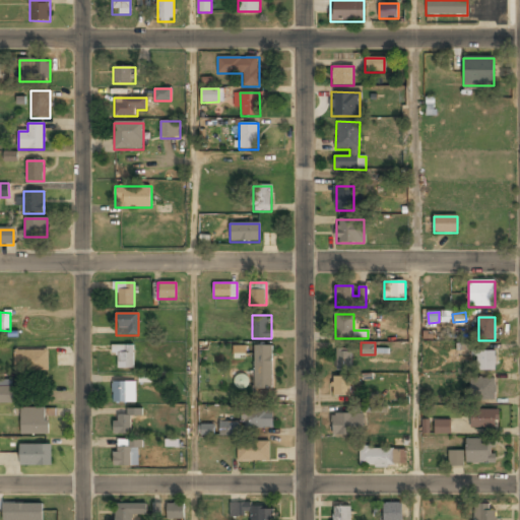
[(134,368),(134,345),(114,345),(114,368),(134,368)]
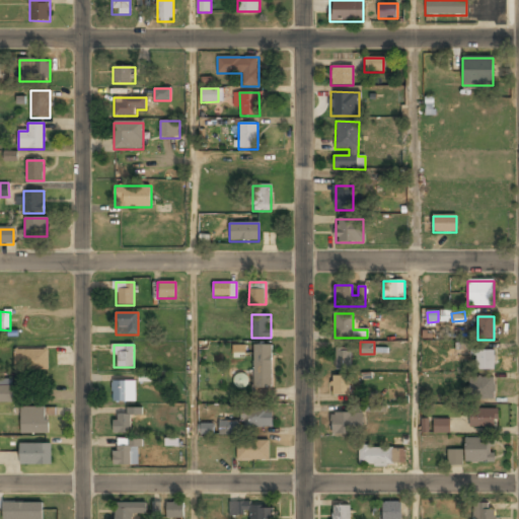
[(244,346),(233,345),(233,357),(244,357),(244,346)]
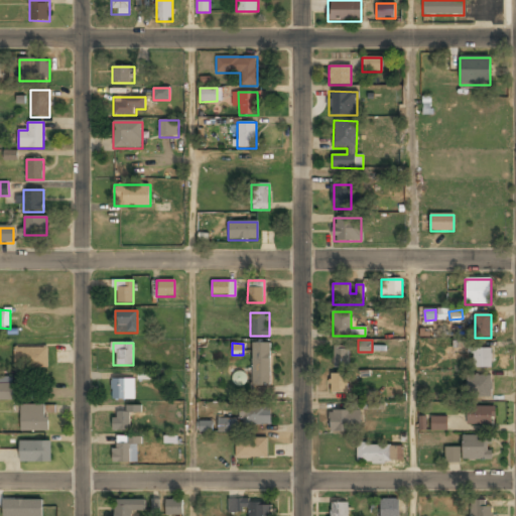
[(253,386),(270,386),(270,344),(253,344),(253,386)]
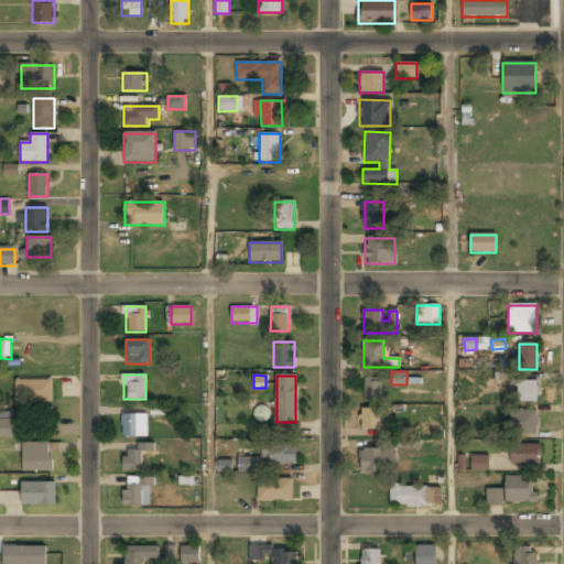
[(15,381),(15,401),(52,401),(52,381),(15,381)]
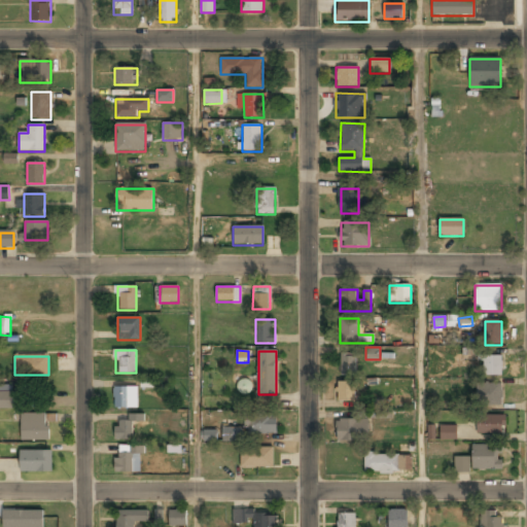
[(340,356),(340,376),(355,376),(356,357),(340,356)]
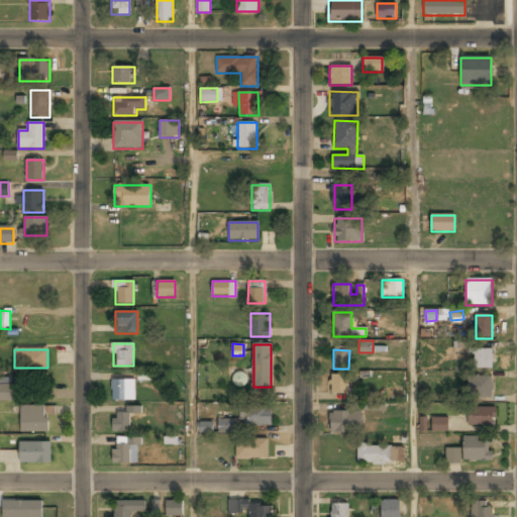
[(492,349),(473,349),(473,370),(492,370),(492,349)]
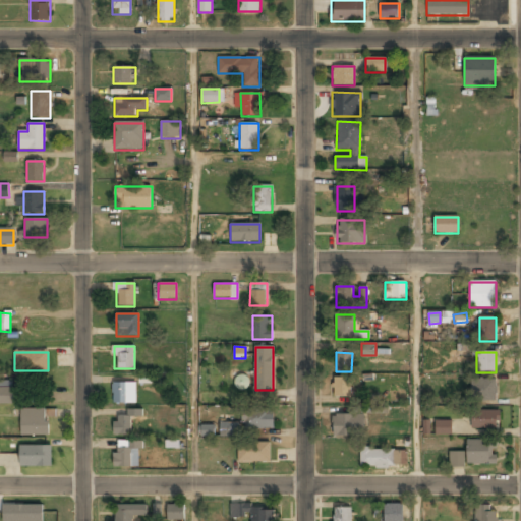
[(350,379),(332,379),(332,397),(350,397),(350,379)]
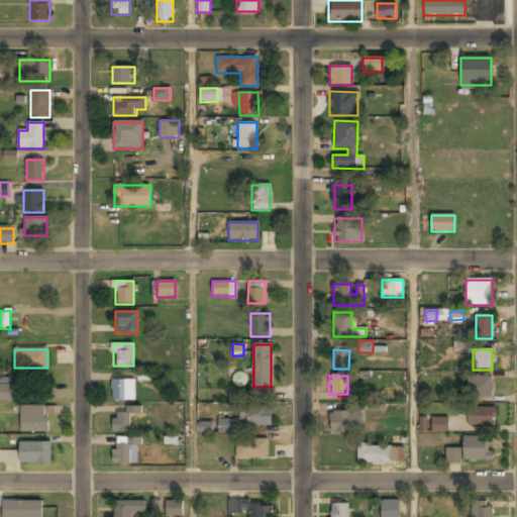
[(468,378),(468,398),(492,398),(492,378),(468,378)]
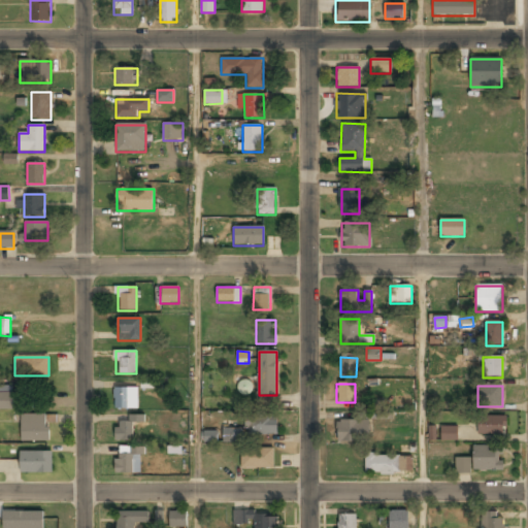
[(0,410),(12,410),(12,388),(0,388),(0,410)]
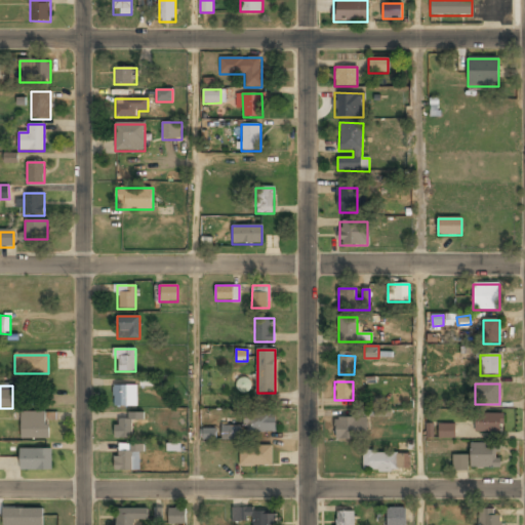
[(113,387),(113,406),(136,406),(136,387),(113,387)]
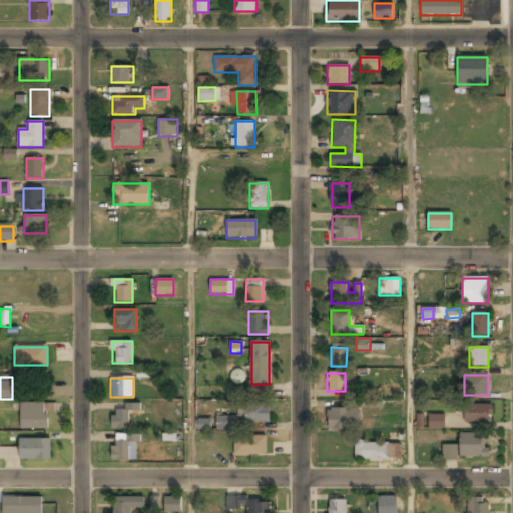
[(18,389),(19,397),(36,396),(36,389),(18,389)]
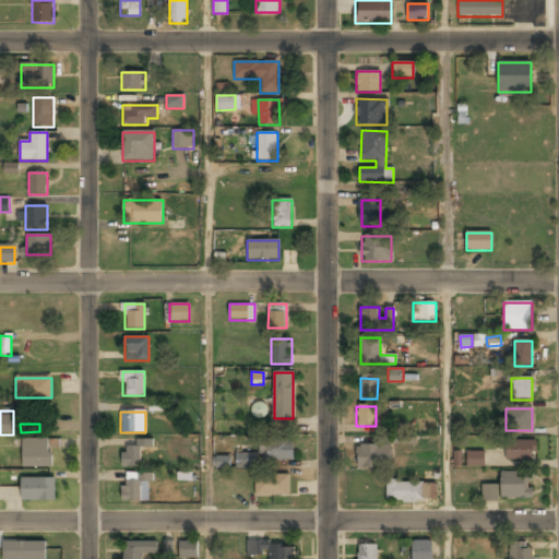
[(23,440),(23,468),(50,468),(50,440),(23,440)]
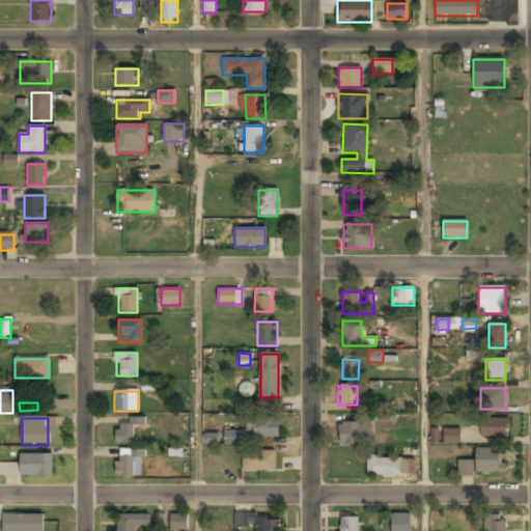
[(115,444),(135,444),(135,425),(143,425),(143,418),(130,418),(130,426),(115,426),(115,444)]
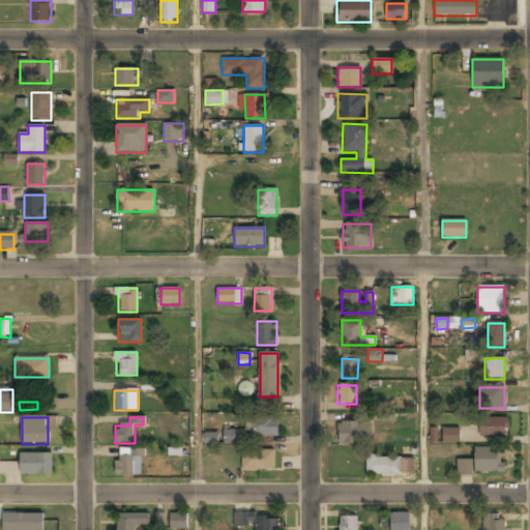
[(246,417),(246,437),(277,437),(277,417),(246,417)]
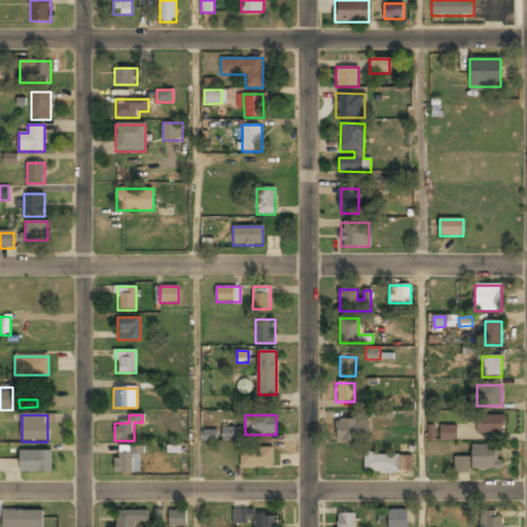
[(476,416),(476,434),(504,434),(504,416),(476,416)]
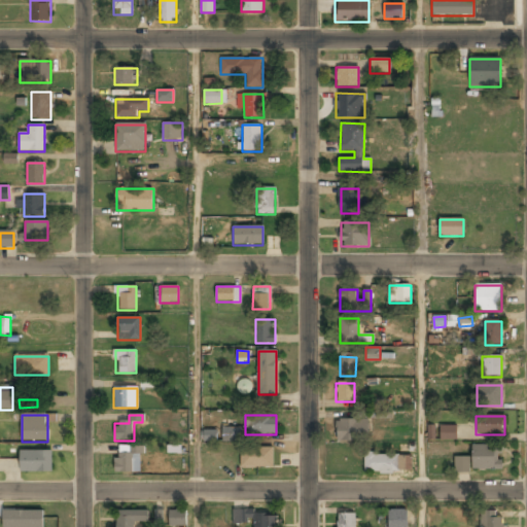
[(337,440),(366,440),(366,421),(337,421),(337,440)]
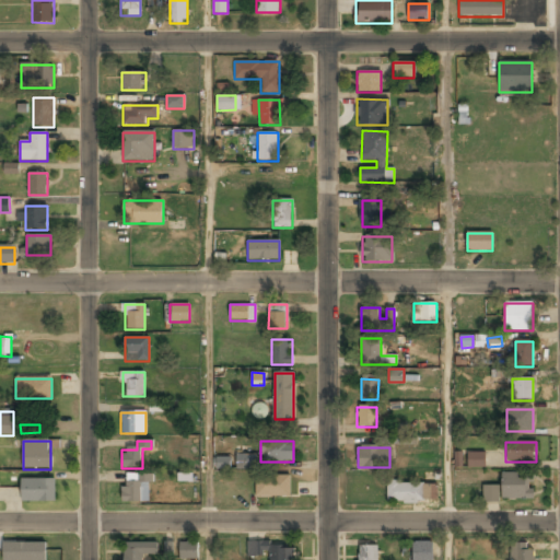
[(454,466),(462,467),(463,452),(455,452),(454,466)]
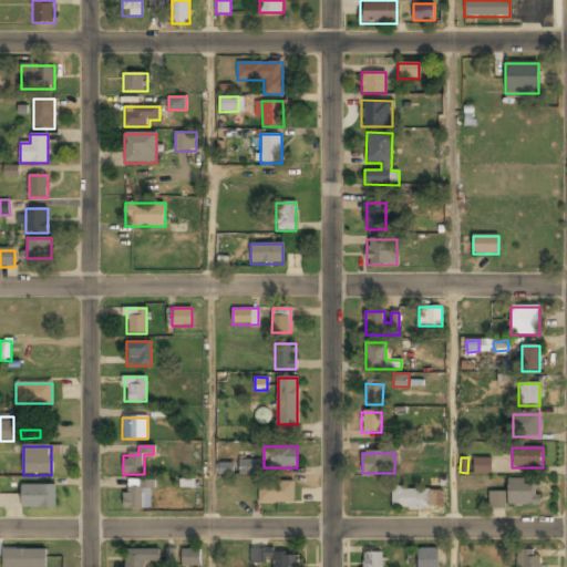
[(240,459),(239,474),(259,475),(259,460),(240,459)]
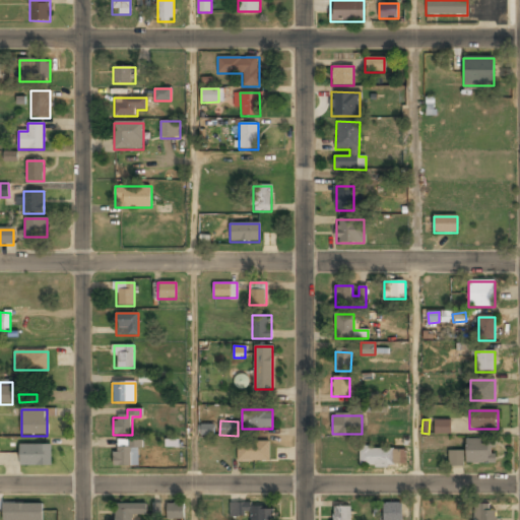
[(450,434),(450,423),(437,423),(437,434),(450,434)]
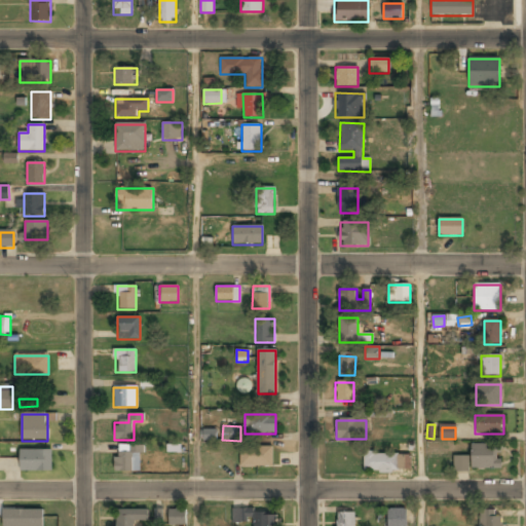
[(216,429),(203,428),(203,440),(216,441),(216,429)]
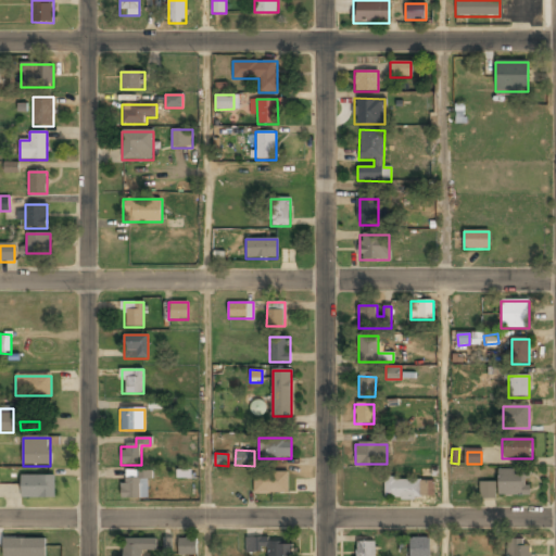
[(498,483),(480,483),(480,497),(496,497),(496,496),(529,496),(529,470),(498,470),(498,483)]
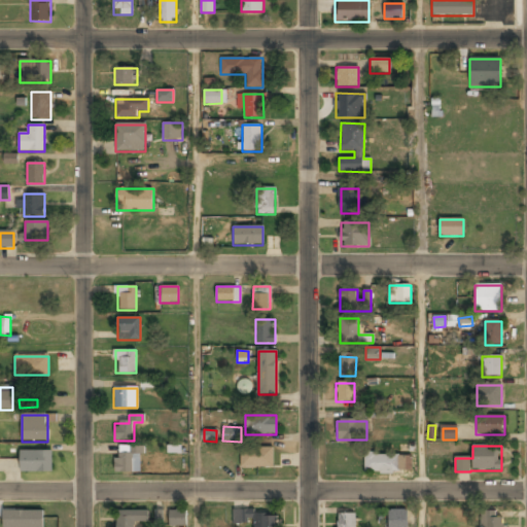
[(142,447),(115,447),(115,472),(142,472),(142,447)]
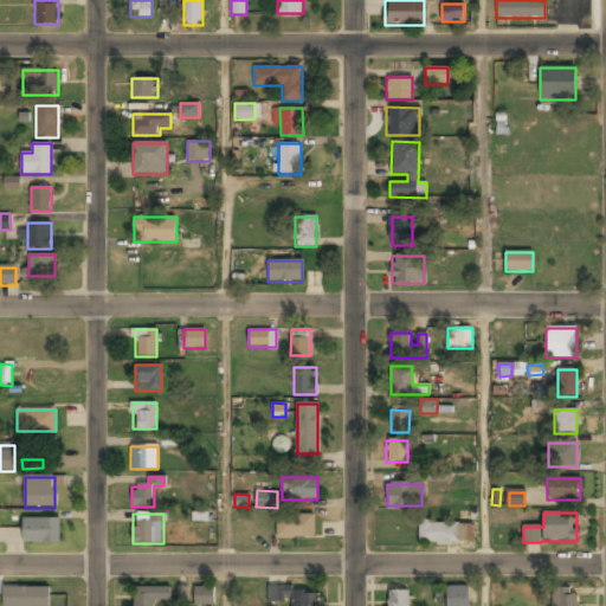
[(314,515),(277,515),(277,539),(314,539),(314,515)]
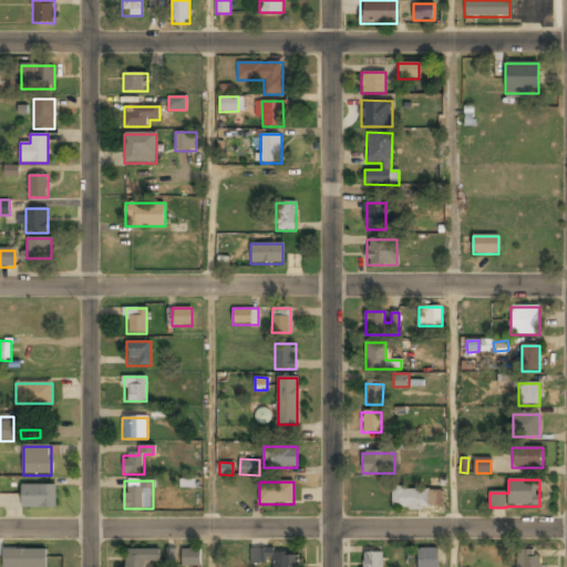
[(55,508),(55,485),(22,485),(22,508),(55,508)]
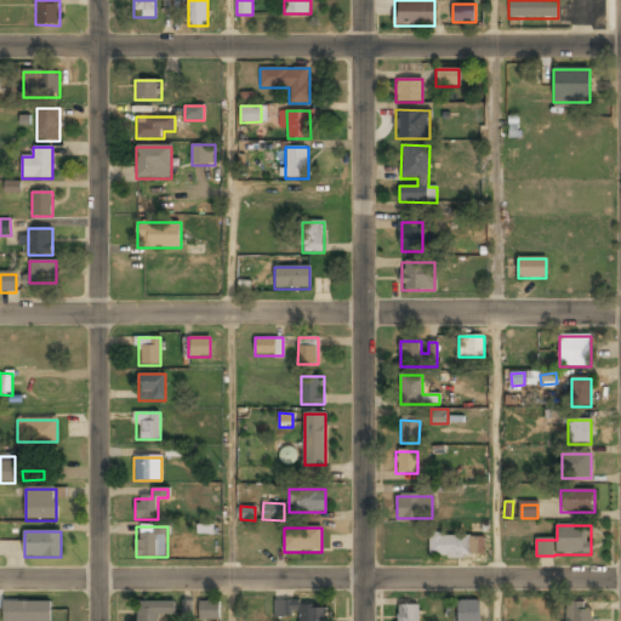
[(429,536),(429,557),(484,557),(484,536),(429,536)]
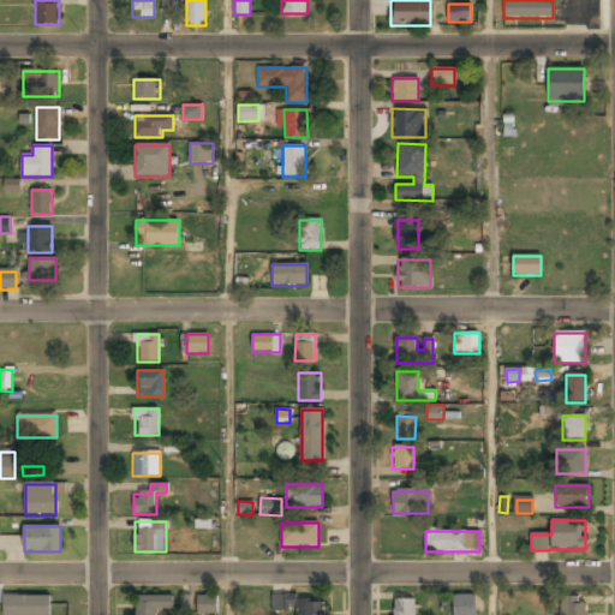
[(4,614),(49,614),(51,595),(4,595),(4,614)]
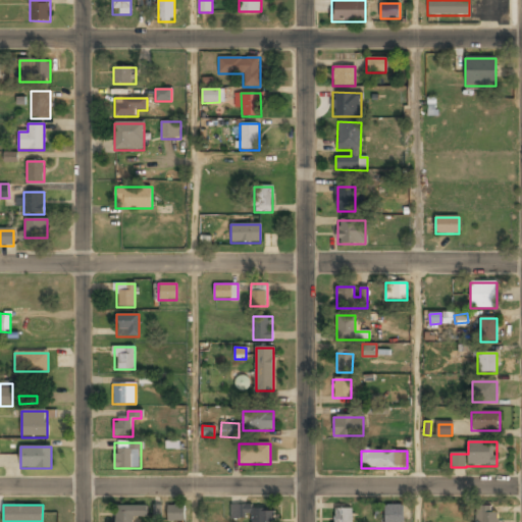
[(404,521),(404,505),(384,505),(384,521),(404,521)]
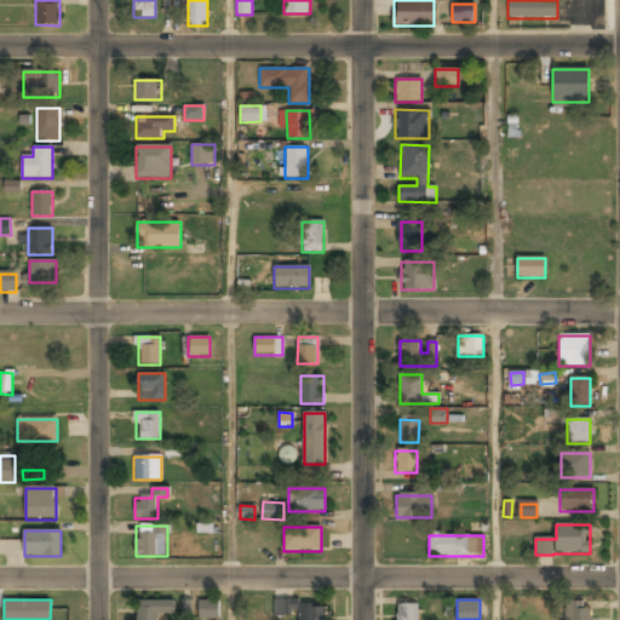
[(199,619),(219,619),(219,601),(199,601),(199,619)]
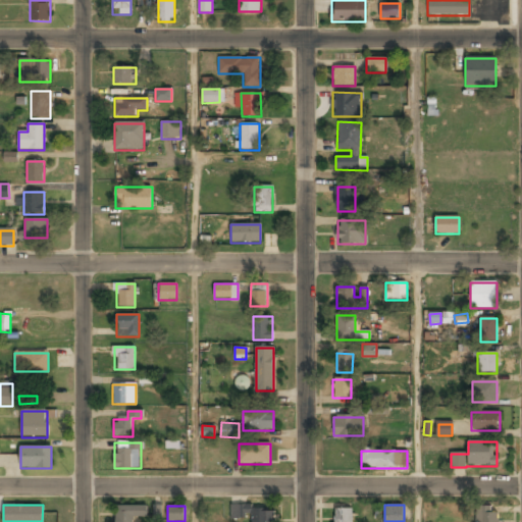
[(116,521),(133,521),(133,518),(147,518),(147,507),(116,507),(116,521)]
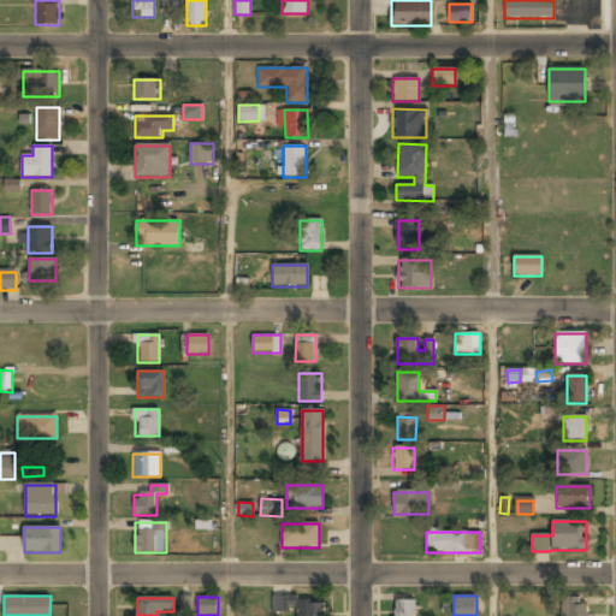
[(297,615),(324,615),(324,598),(272,598),(272,612),(297,612),(297,615)]
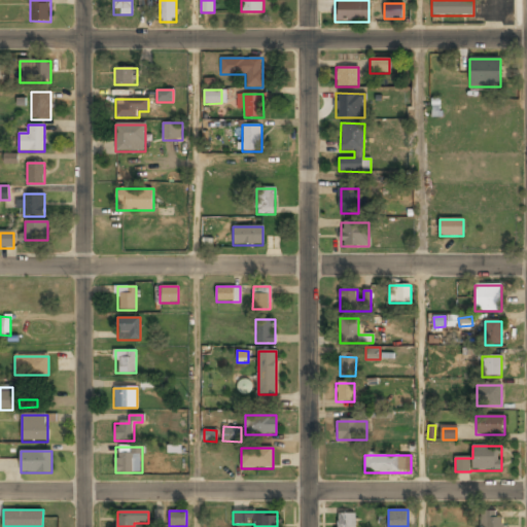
[(481,512),(481,526),(502,526),(502,512),(481,512)]
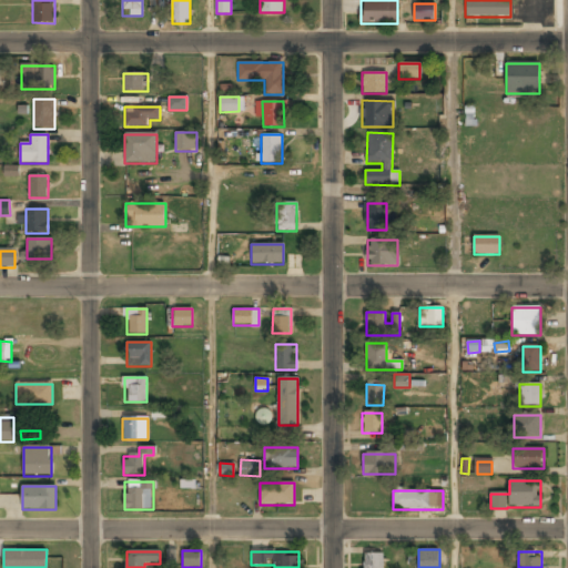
[(166,553),(166,567),(175,567),(175,553),(166,553)]
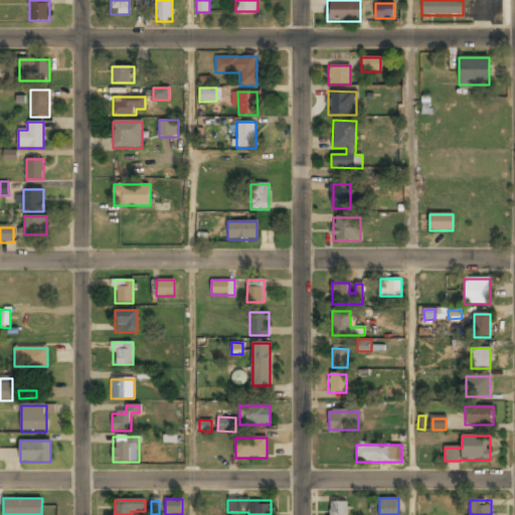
[(347,514),(347,501),(330,501),(330,514),(347,514)]
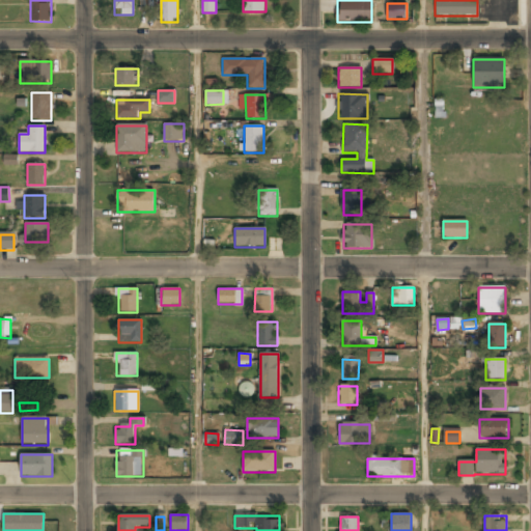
All buildings are outlined.
